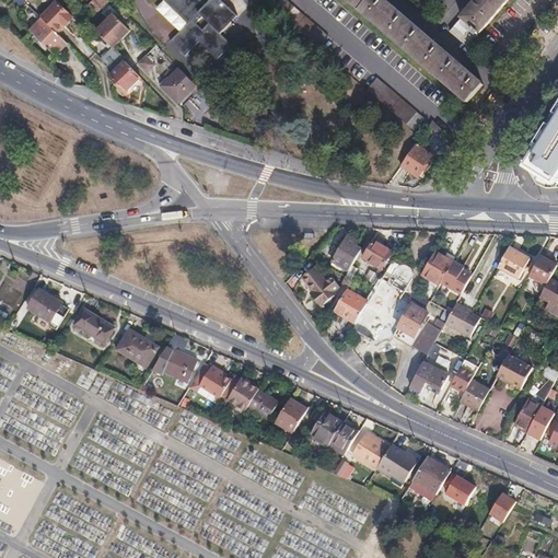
[(51,0),(38,13),(42,18),(56,31),(71,15),(56,0),(51,0)]
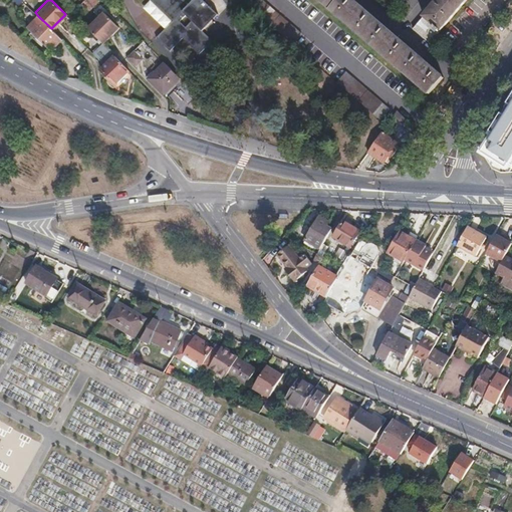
[(150,0),(171,20),(156,36),(169,49),(181,37),(198,53),(211,39),(201,29),(217,13),(204,1),(205,0),(150,0)]
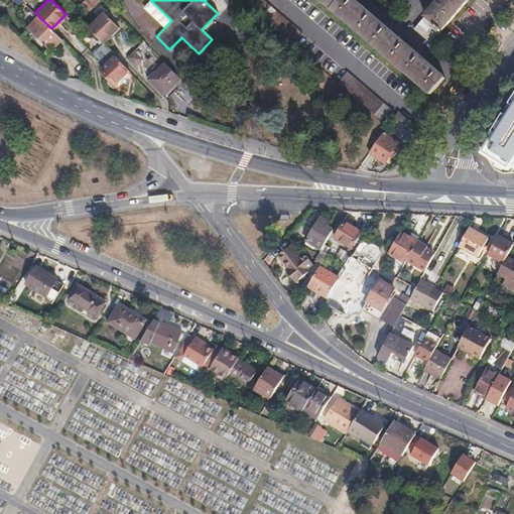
[(254,0),(249,6),(263,19),(292,44),(301,33),(271,8),(261,0),(254,0)]
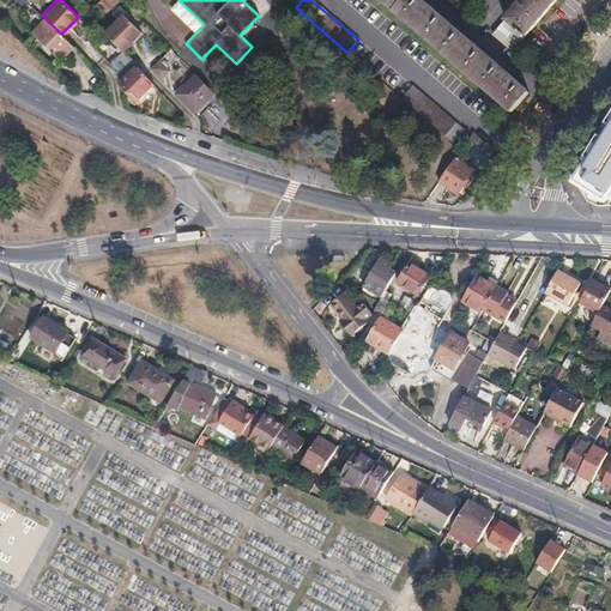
[(381,0),(510,110),(527,91),(419,0),(381,0)]
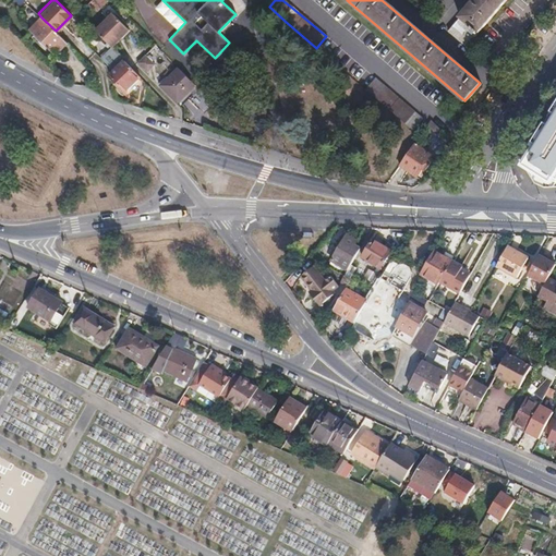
[(472,0),(447,31),(464,46),(503,0),(472,0)]
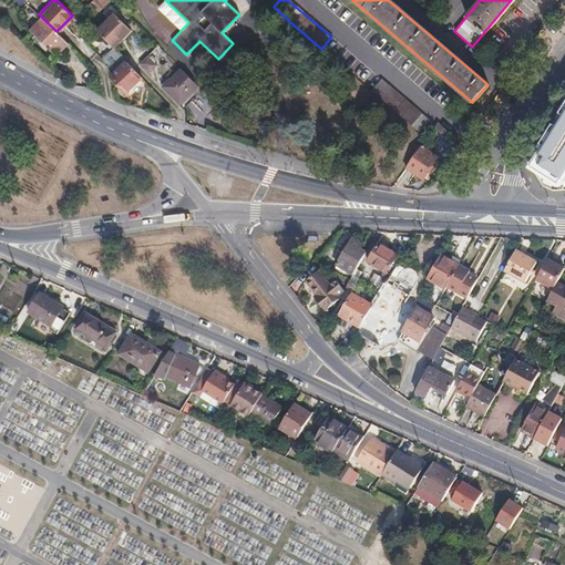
[(113,12),(94,29),(95,30),(111,47),(130,29),(113,12)]
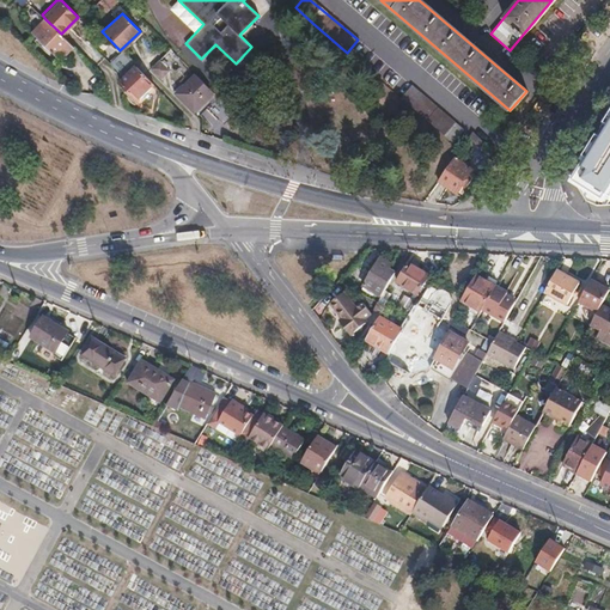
[(60,59),(73,46),(61,34),(46,19),(31,32),(60,59)]
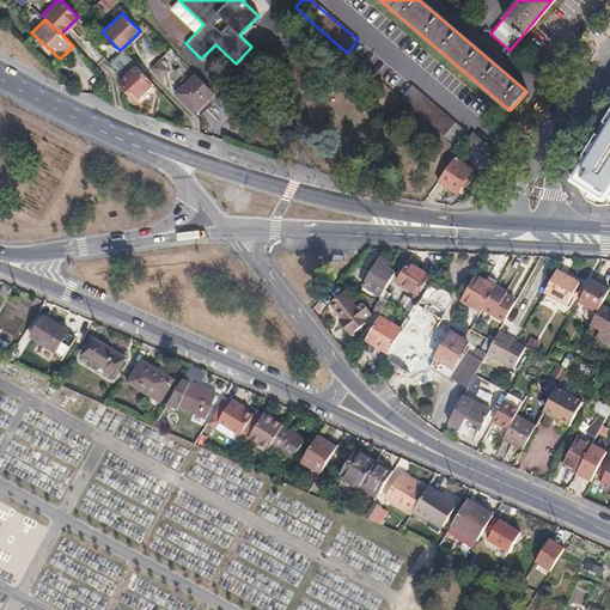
[(153,84),(144,73),(121,52),(110,62),(123,77),(119,81),(136,99),(153,84)]
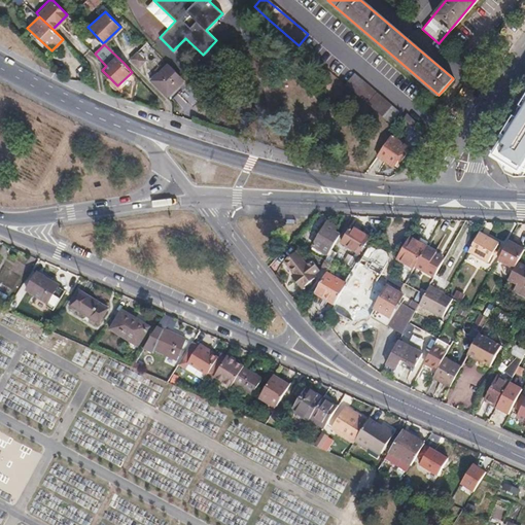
[(139,67),(147,59),(137,49),(129,58),(139,67)]
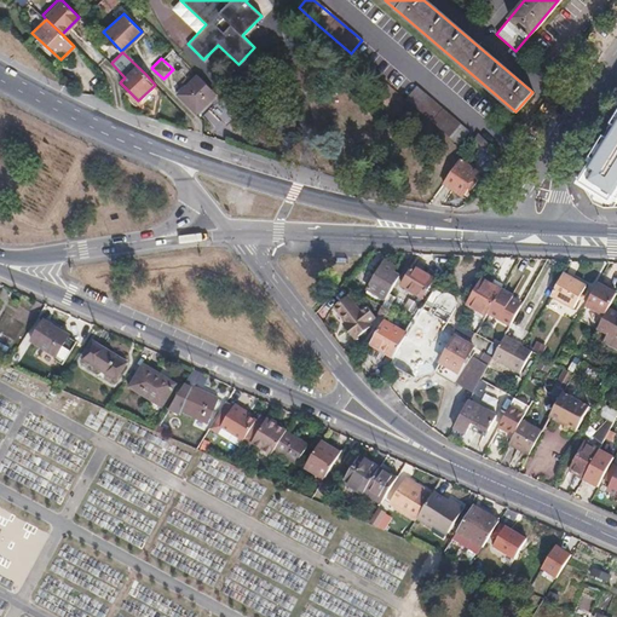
[(215,93),(196,74),(177,94),(195,113),(215,93)]
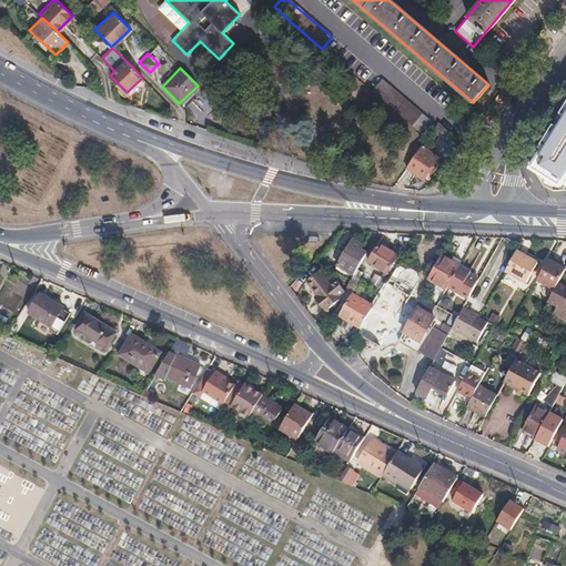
[(381,79),(371,90),(418,131),(428,119),(381,79)]
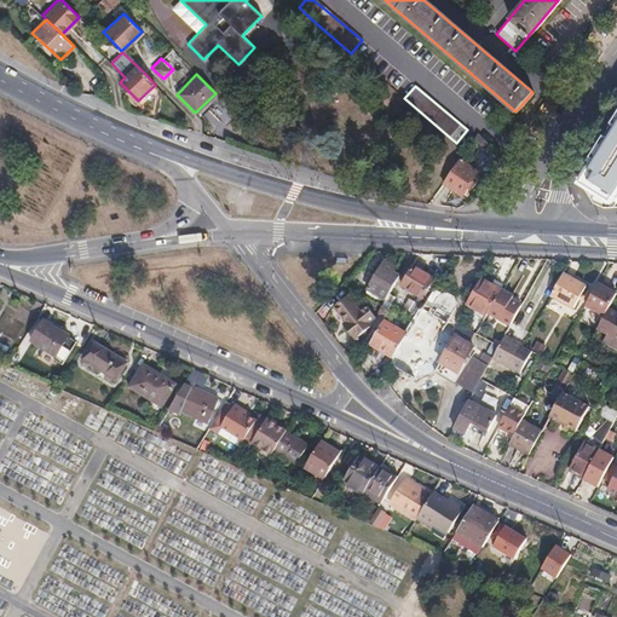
[(217,127),(231,114),(215,98),(201,111),(217,127)]
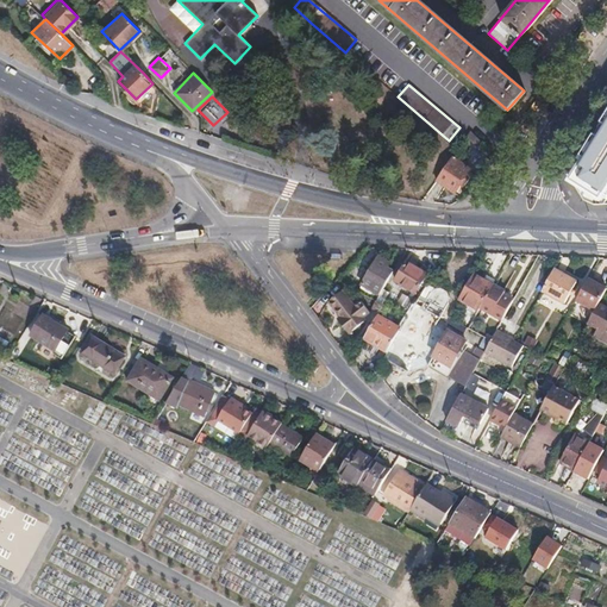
[(606,113),(571,176),(606,196),(606,113)]
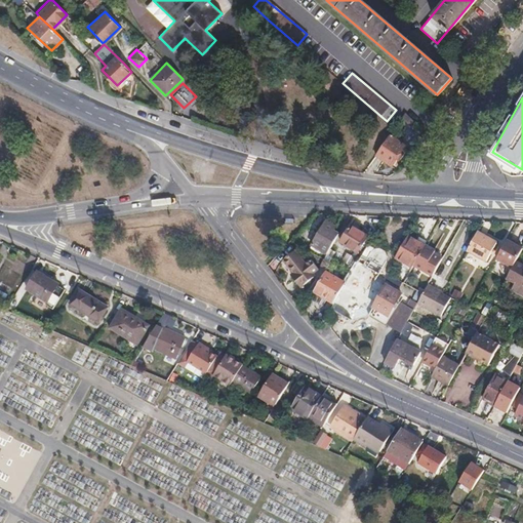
[(410,126),(414,122),(404,112),(400,116),(410,126)]
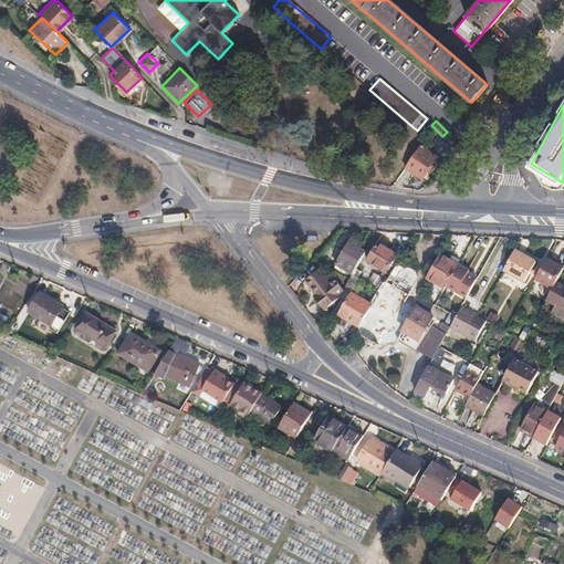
[(419,144),(404,166),(419,177),(435,155),(419,144)]
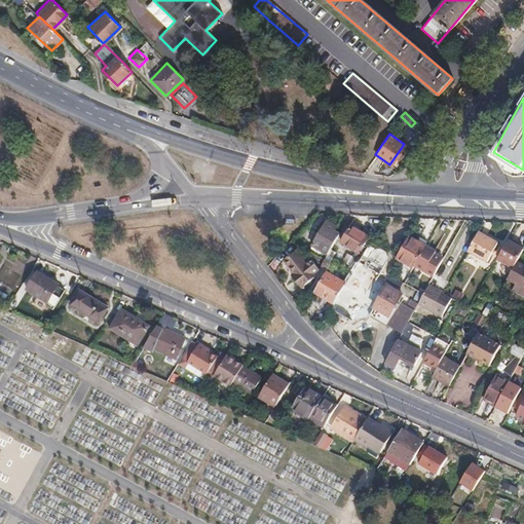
[(316,248),(326,253),(331,245),(325,241),(335,225),(325,220),(310,245),(316,248)]
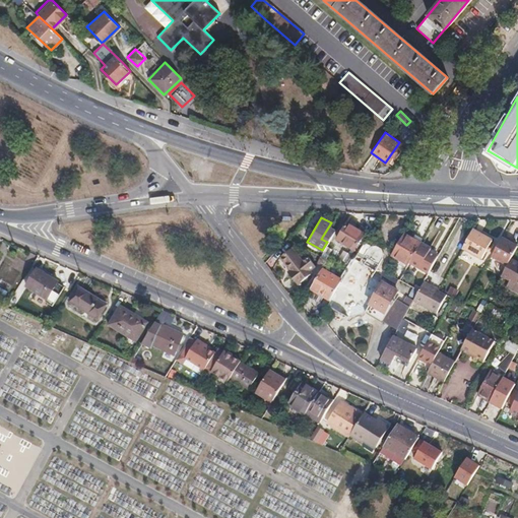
[(346,222),(336,239),(352,248),(363,233),(346,222)]
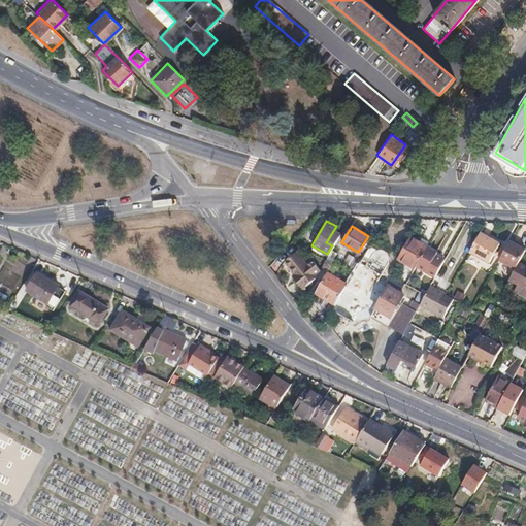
[(475,235),(468,251),(487,261),(497,242),(478,232),(475,235)]
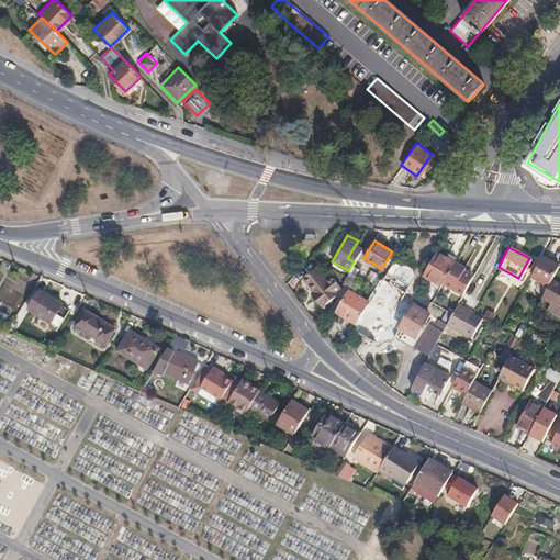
[(443,256),(435,250),(421,275),(439,286),(441,282),(446,275),(454,261),(455,258),(445,253),(443,256)]
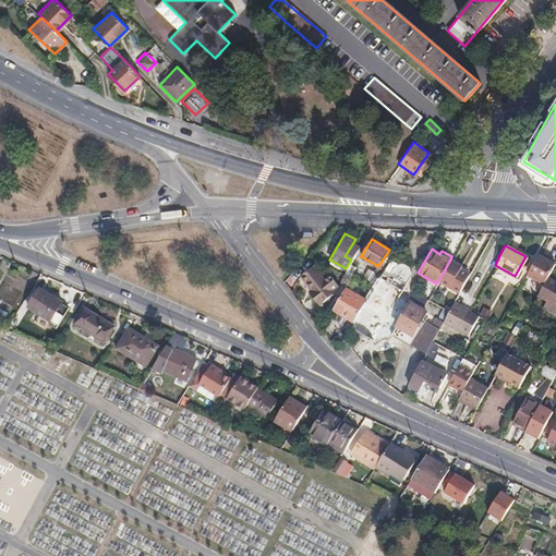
[(540,249),(527,273),(544,281),(546,277),(554,263),(550,260),(546,258),(548,254),(540,249)]
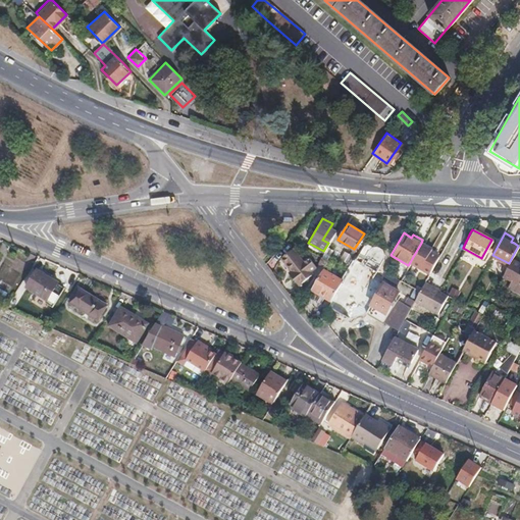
[(364,243),(359,252),(364,255),(367,250),(371,246),(364,243)]
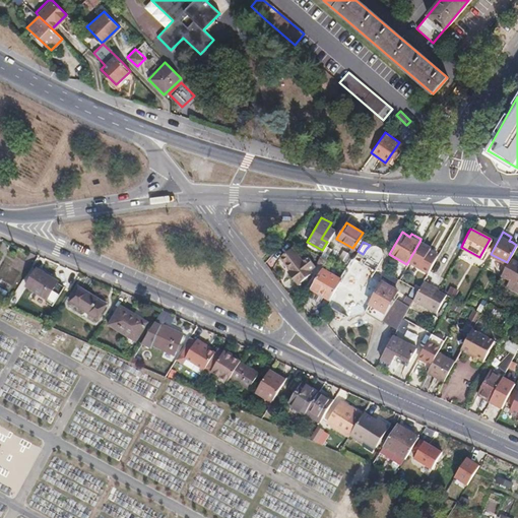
[(408,261),(427,272),(436,256),(427,251),(429,247),(419,242),(412,254),(408,261)]
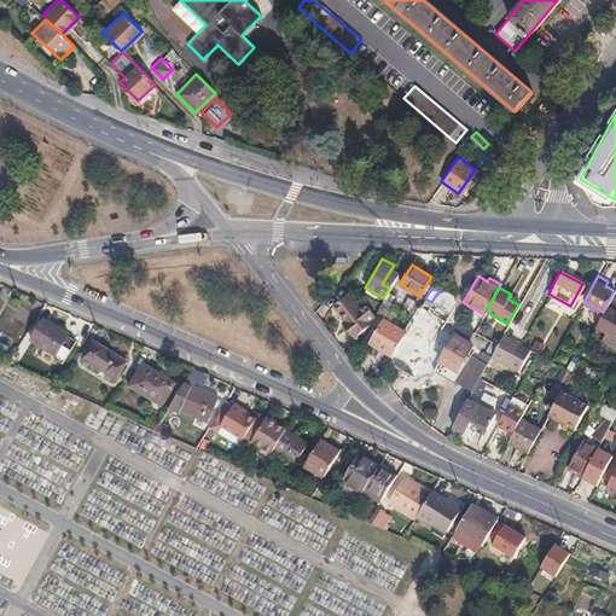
[(391,355),(388,361),(413,376),(453,307),(454,298),(451,294),(447,291),(440,291),(435,296),(431,302),(425,298),(406,331),(391,355)]
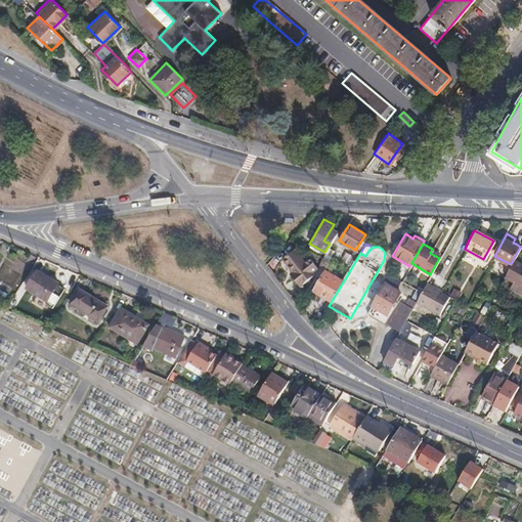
[(306,273),(308,271),(315,266),(308,257),(302,262),(293,249),(281,258),(294,273),(292,275),(299,285),(308,277),(306,273)]
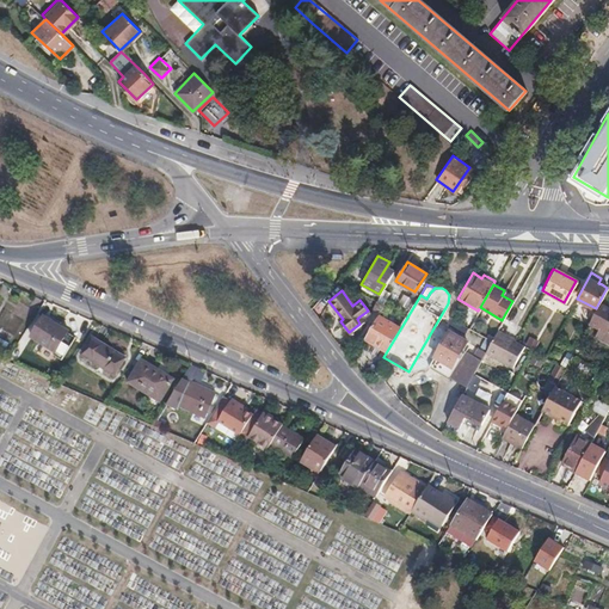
[(608,308),(598,303),(596,308),(588,323),(608,333),(608,308)]
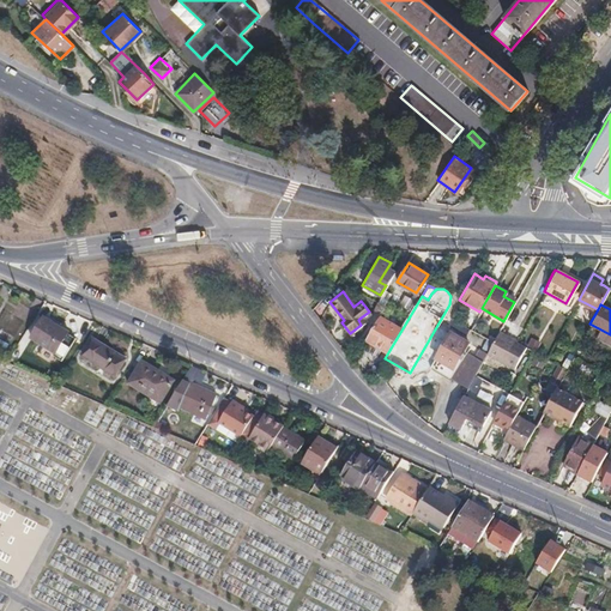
[(42,315),(30,336),(61,355),(73,337),(65,332),(65,330),(42,315)]
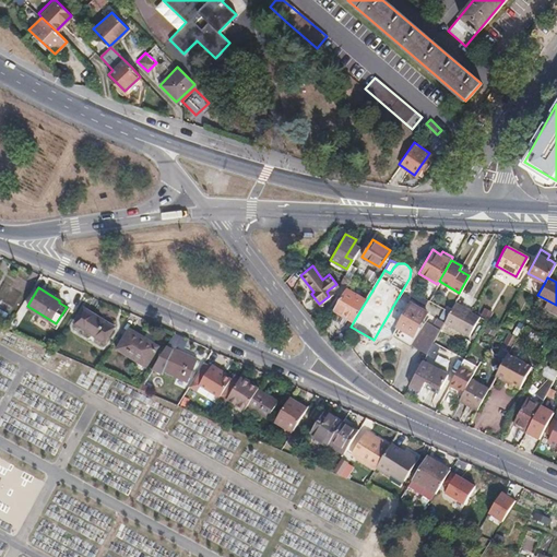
[(345,287),(332,309),(354,321),(367,299),(345,287)]
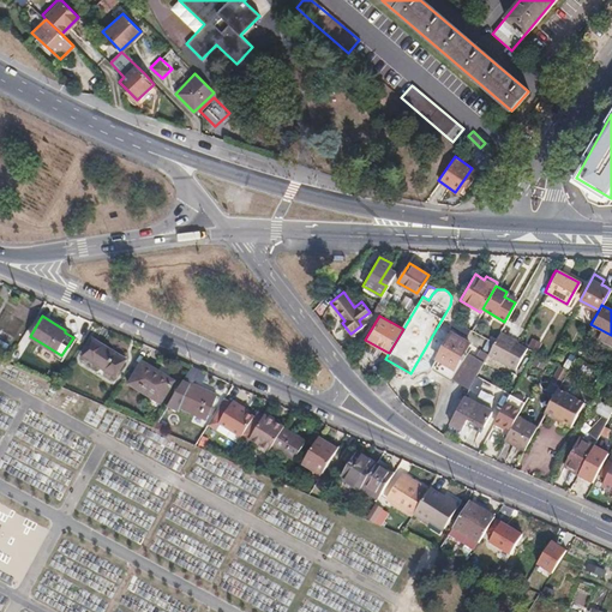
[(521,347),(496,330),(483,353),(508,369),(521,347)]
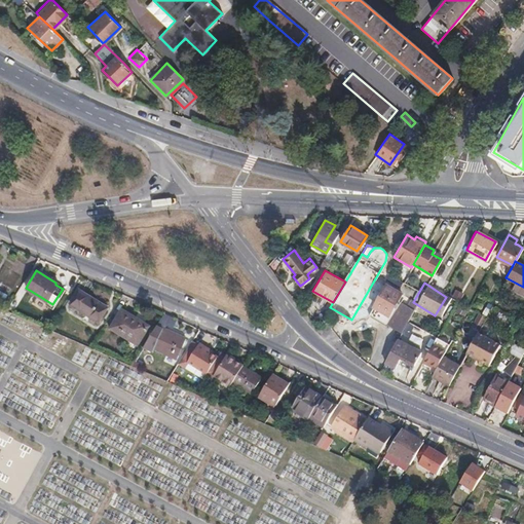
[(385,285),(372,306),(387,315),(400,293),(385,285)]
